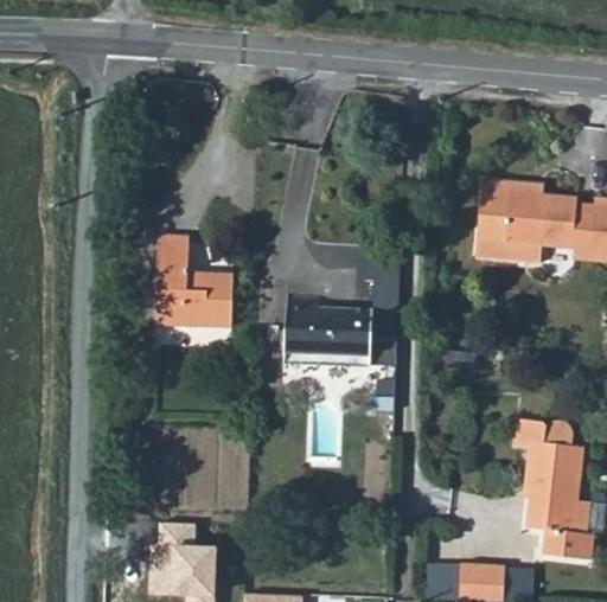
[(538,244),(572,248),(606,250),(606,198),(593,198),(593,204),(580,202),(580,194),(538,191),(537,185),(479,179),(473,256),(536,262),(538,244)]
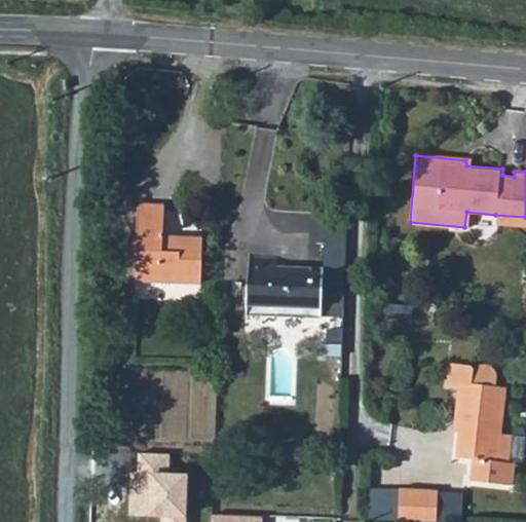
[(135,282),(199,284),(201,237),(160,235),(160,204),(137,203),(135,282)]
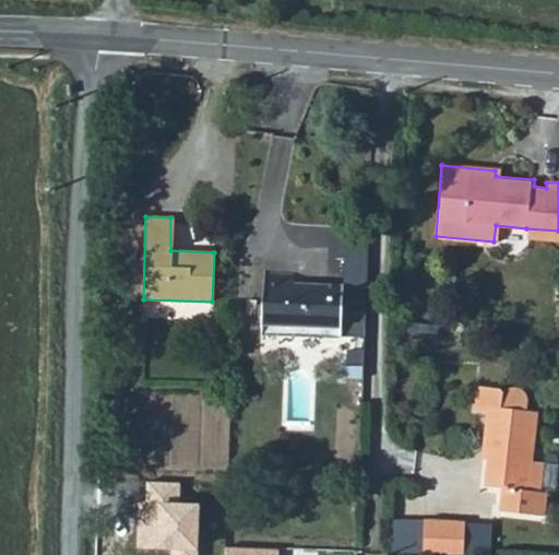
[(558,231),(526,228),(526,240),(558,241),(558,231)]
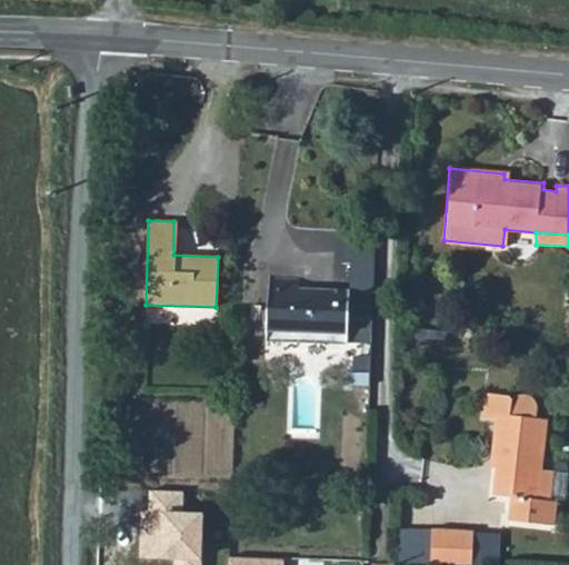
[(347,342),(349,295),(302,294),(302,284),(268,281),(267,338),(347,342)]
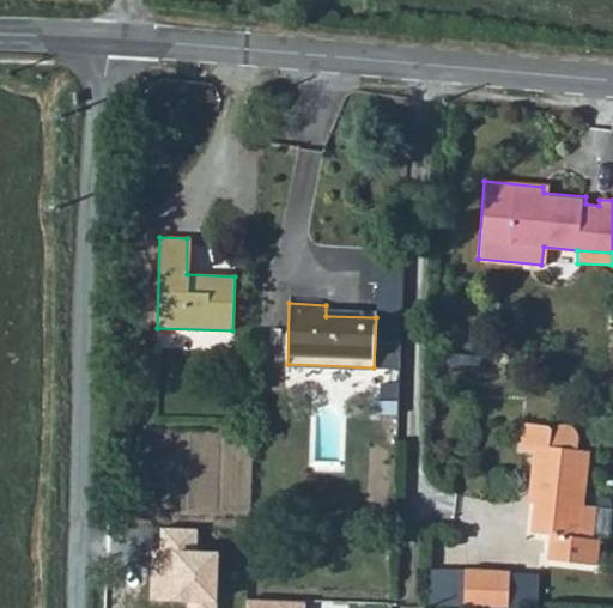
[(401,318),(376,317),(374,368),(399,369),(401,318)]
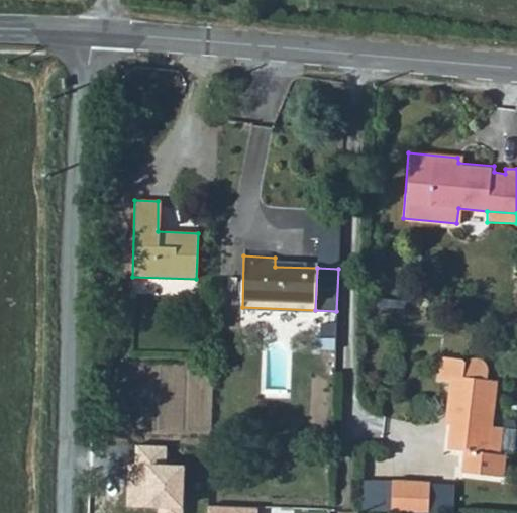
[(461,375),(449,374),(444,423),(449,423),(446,448),(462,450),(461,471),(495,475),(498,452),(489,451),(493,422),(498,380),(489,378),(486,362),(478,357),(471,358),(461,366),(461,375)]
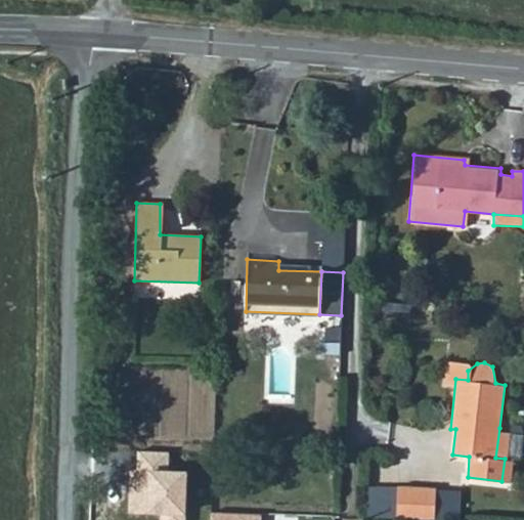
[(510,430),(499,428),(495,458),(505,459),(510,430)]
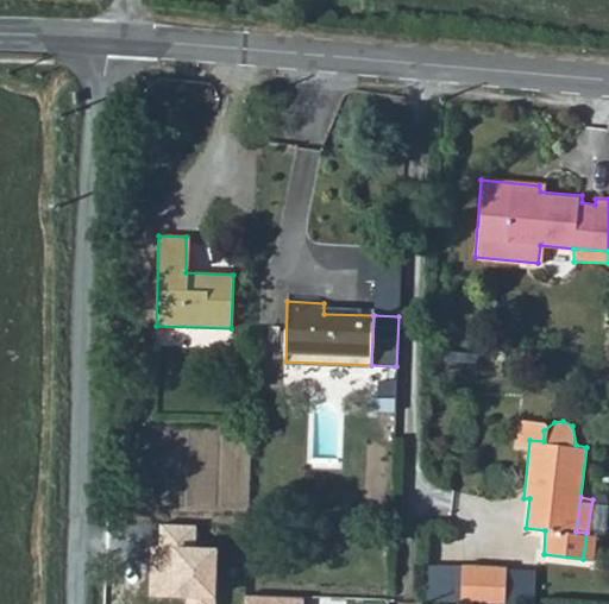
[(196,522),(162,521),(161,540),(149,539),(148,591),(187,592),(186,603),(214,603),(218,542),(196,541),(196,522)]
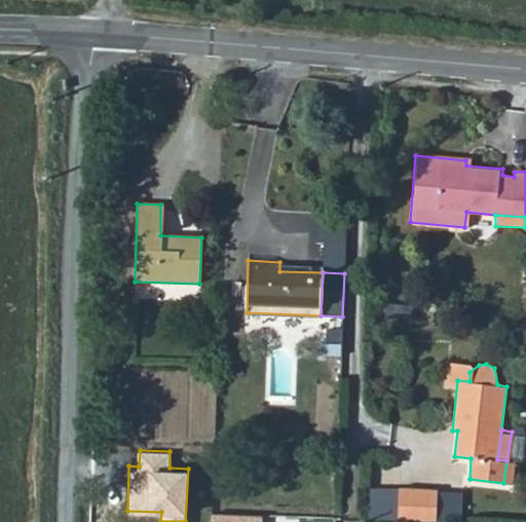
[(506,460),(503,483),(514,484),(516,461),(506,460)]
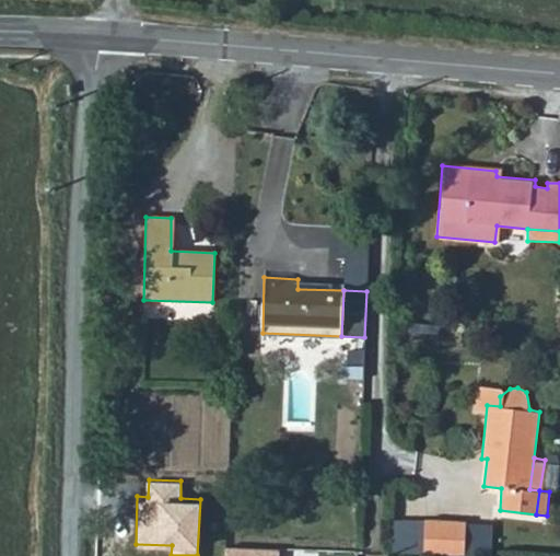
[(423,524),(389,523),(387,555),(462,555),(463,526),(439,525),(438,548),(422,548),(423,524)]
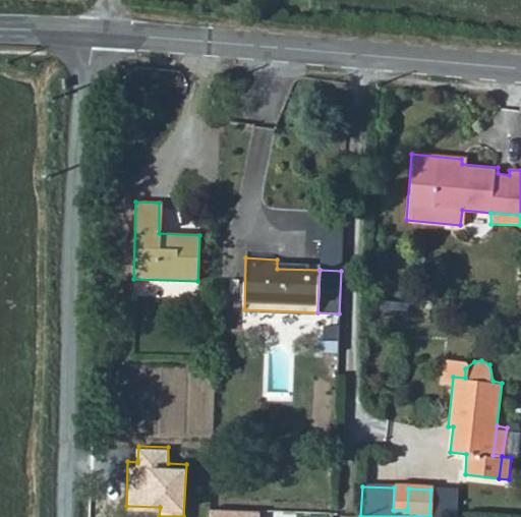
[(394,487),(393,510),(407,510),(408,489),(394,487)]
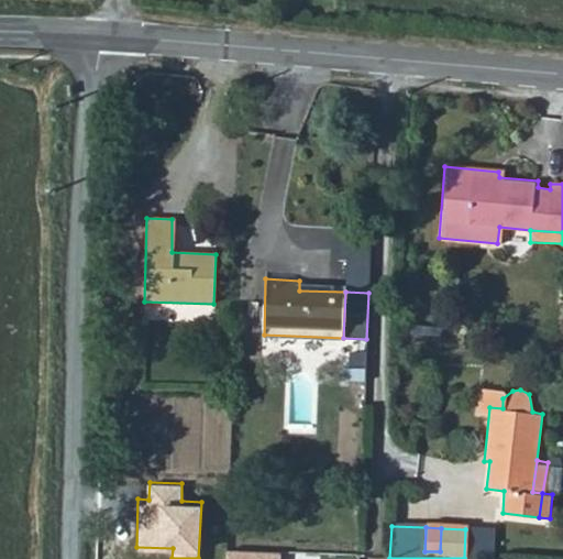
[(280,558),(282,549),(230,546),(229,558),(280,558)]
